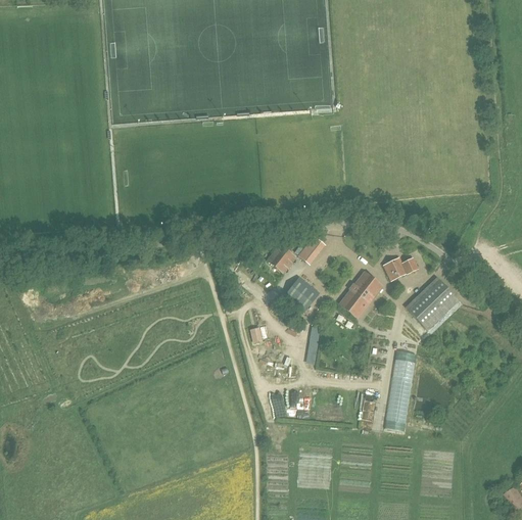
[(290,262),(289,261),(293,255),(278,243),(267,258),(281,271),(286,265),(287,266),(290,262)]
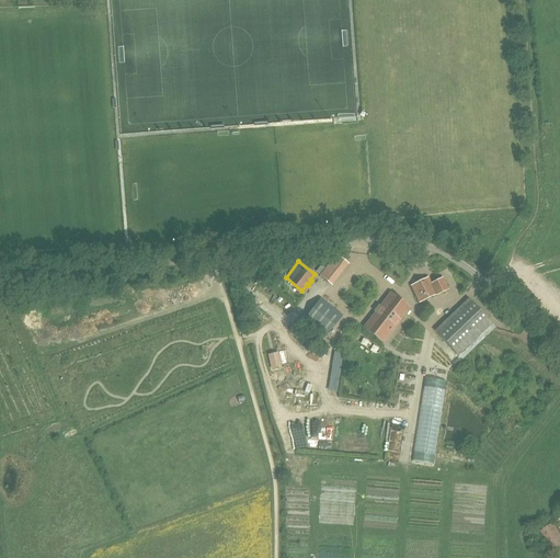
[(442,275),(430,281),(426,275),(410,283),(418,299),(435,292),(447,287),(442,275)]
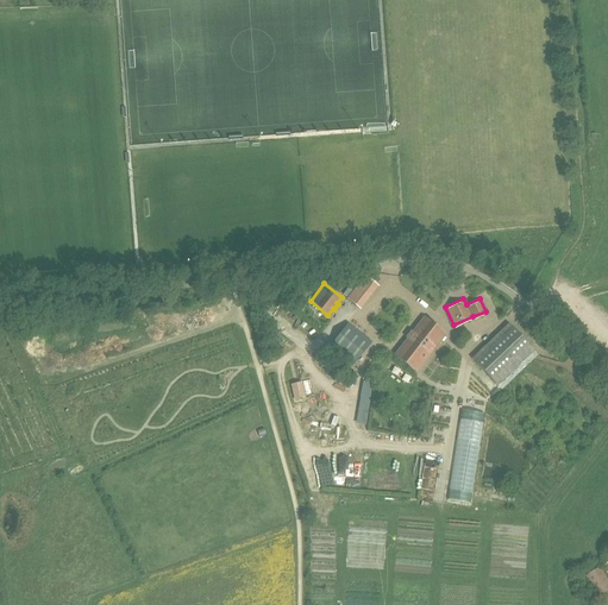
[(411,328),(406,335),(407,336),(394,352),(414,369),(444,332),(422,315),(412,329),(411,328)]
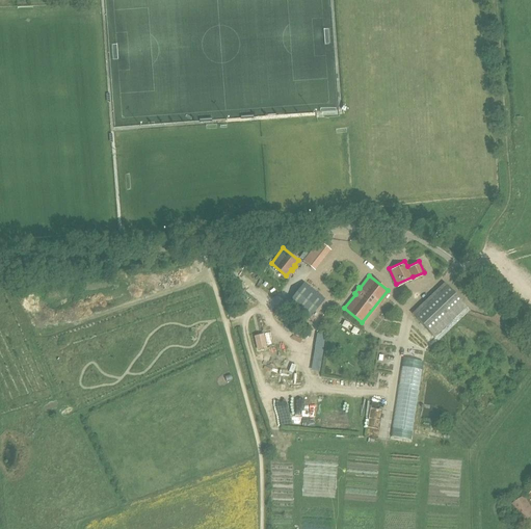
[(308,316),(323,296),(303,281),(288,300),(308,316)]
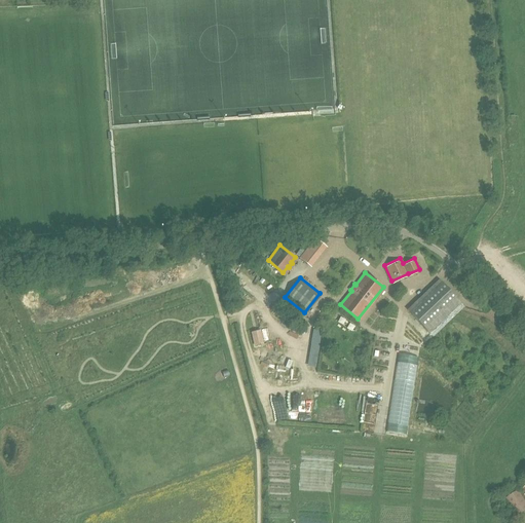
[(459,300),(441,281),(410,310),(428,330),(459,300)]
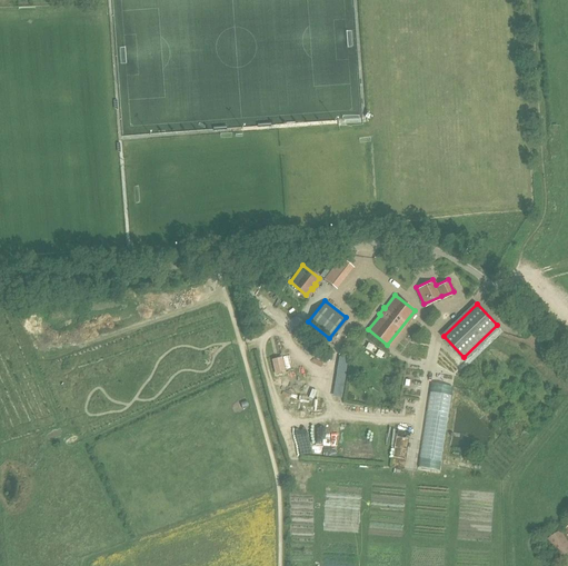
[(285,369),(284,363),(273,365),(275,371),(285,369)]
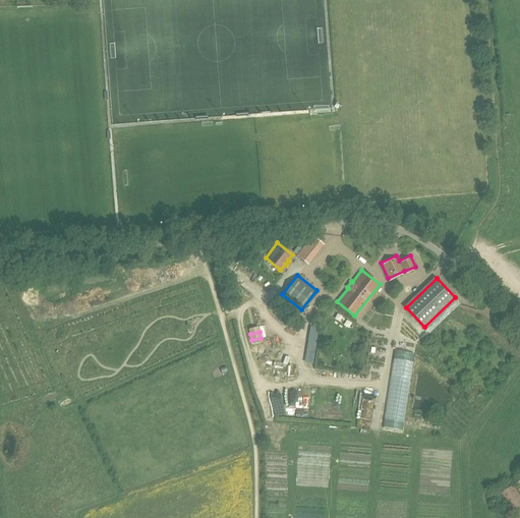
[(391,361),(381,425),(400,428),(410,363),(411,350),(393,348),(391,361)]
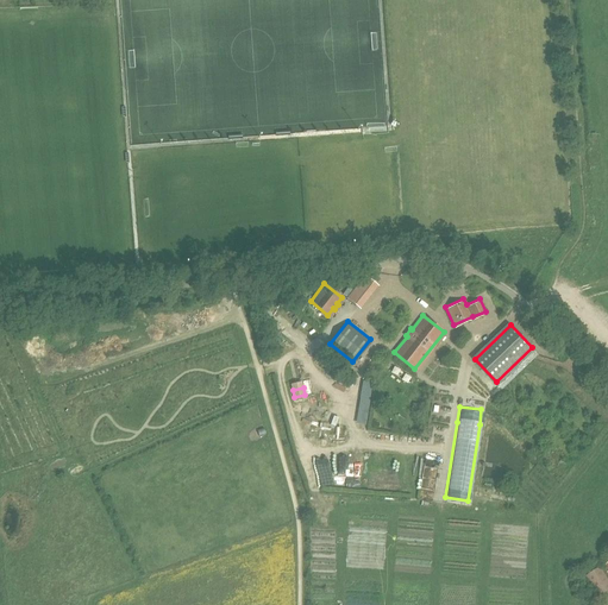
[(584,573),(597,593),(607,586),(607,577),(600,563),(584,573)]
